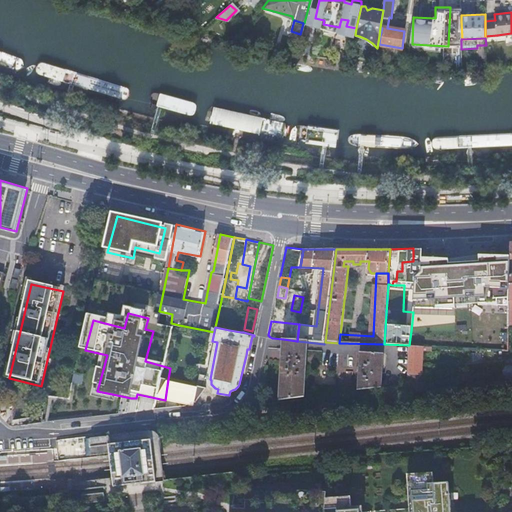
[(279,370),(275,399),(300,396),(306,347),(307,342),(297,341),(283,339),(282,345),(279,370)]
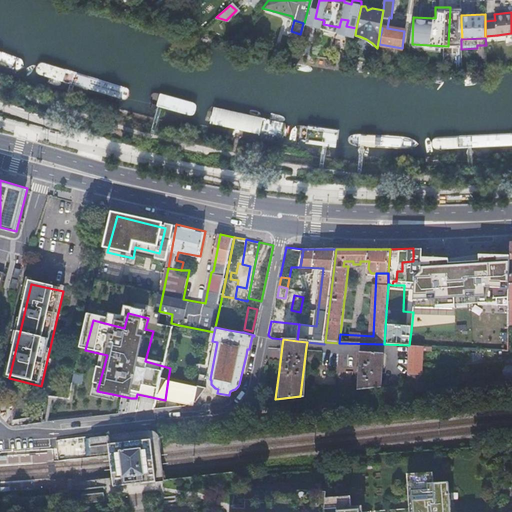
[(408,371),(418,371),(422,371),(423,346),(409,345),(408,345),(408,371)]
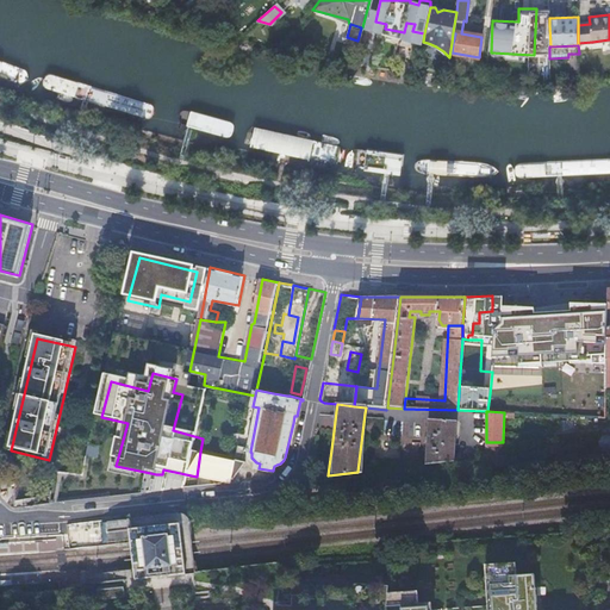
[(424,465),(453,461),(456,423),(429,419),(427,437),(425,437),(424,447),(425,448),(424,465)]
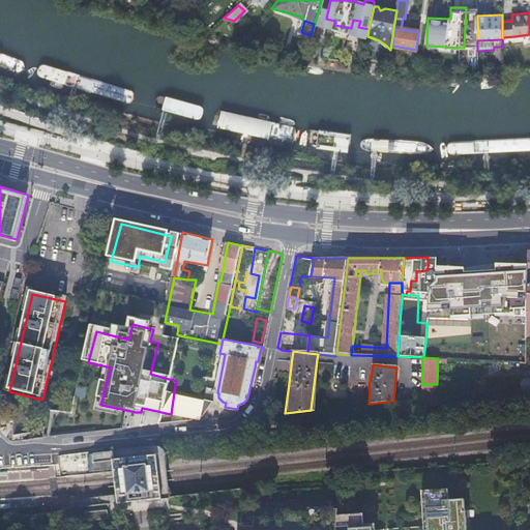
[(343,378),(345,366),(334,365),(332,376),(343,378)]
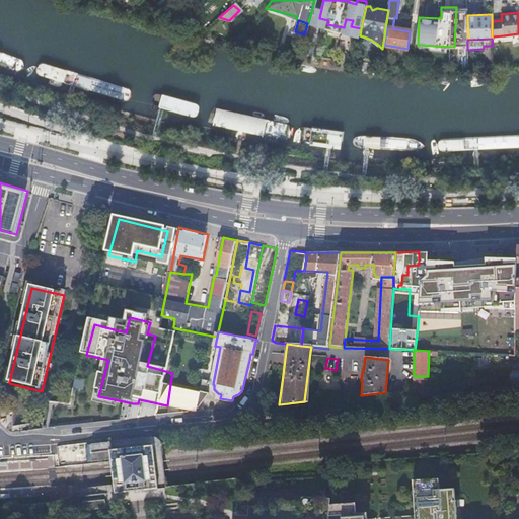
[(414,376),(414,386),(424,386),(424,376),(414,376)]
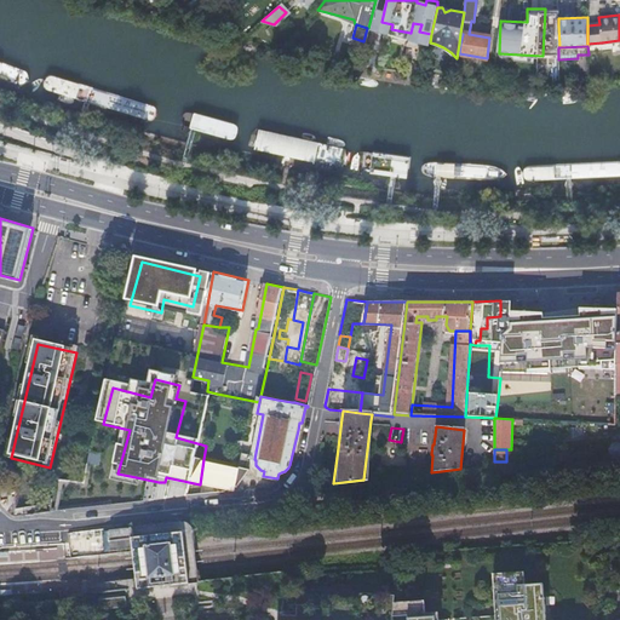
[(254,470),(204,459),(200,484),(208,486),(206,495),(219,494),(219,488),(240,492),(254,470)]
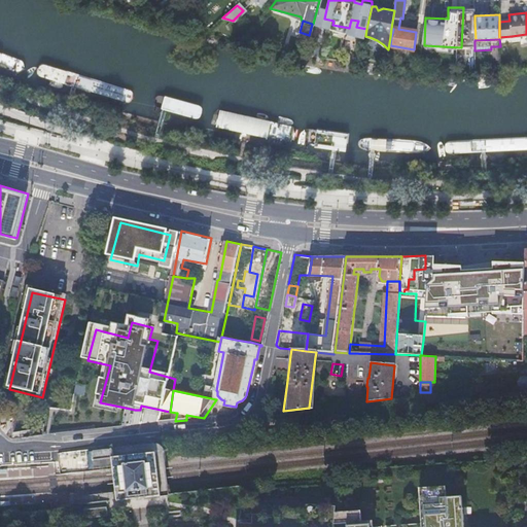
[(112,461),(116,499),(138,496),(161,493),(154,451),(111,456),(112,461)]
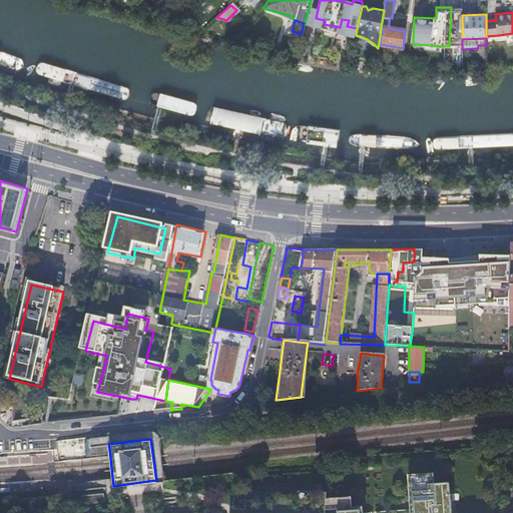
[(453,512),(451,482),(436,483),(435,472),(410,474),(412,512),(453,512)]
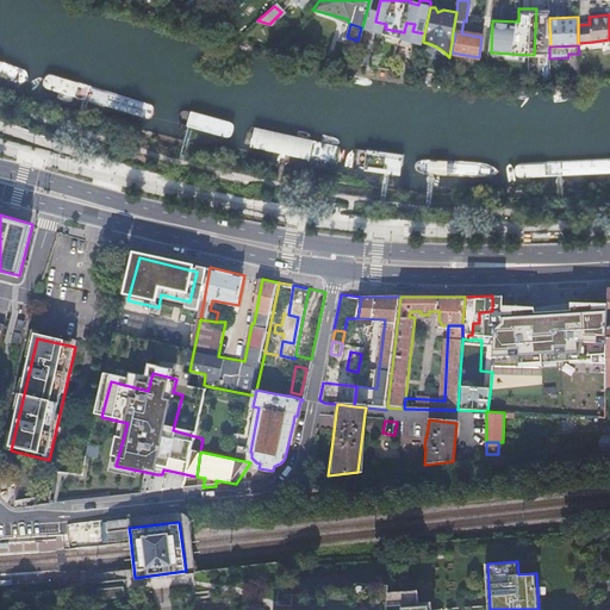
[(430,609),(430,602),(421,602),(419,590),(388,592),(386,609),(430,609)]
